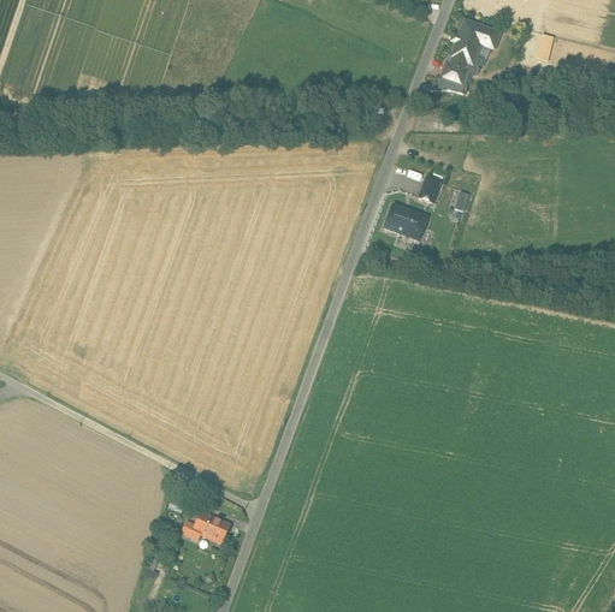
[(498,31),(463,18),(449,55),(450,55),(471,64),(471,63),(479,42),(492,48),(498,31)]
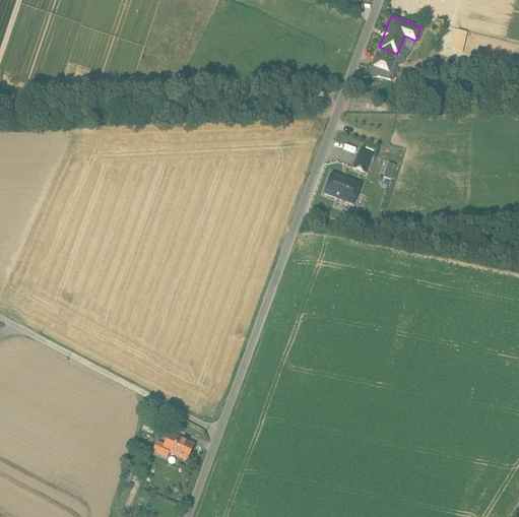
[(397,54),(380,47),(378,53),(393,58),(392,60),(399,63),(401,62),(403,57),(402,55),(397,53),(397,54)]
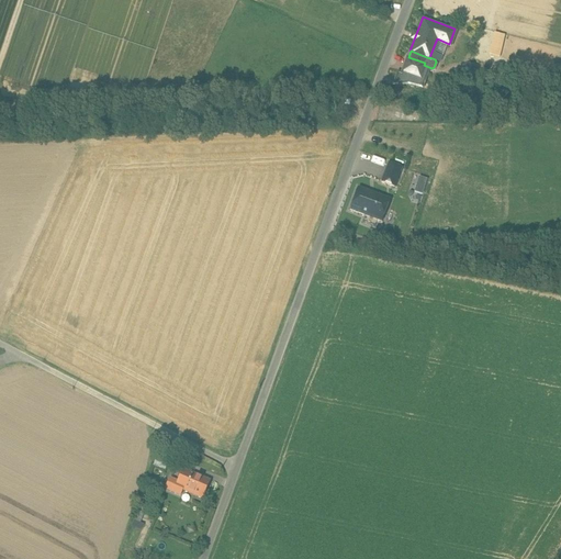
[(408,57),(406,56),(401,70),(419,77),(424,65),(425,63),(408,57)]
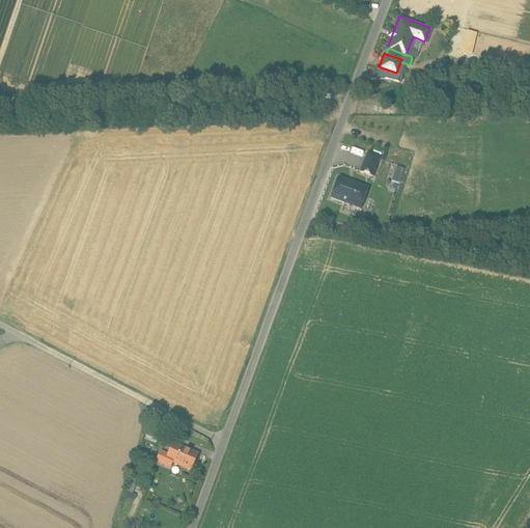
[(442,57),(437,59),(435,64),(437,70),(442,72),(447,70),(449,64),(447,59),(442,57)]
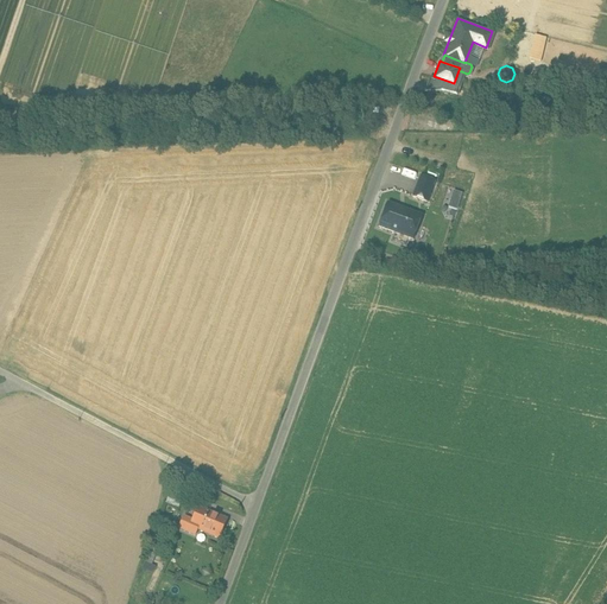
[(425,199),(435,178),(421,172),(412,194),(425,199)]
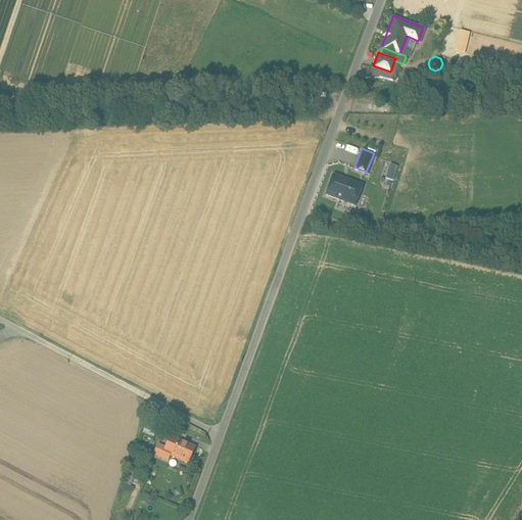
[(362,183),(332,173),(325,192),(353,203),(362,183)]
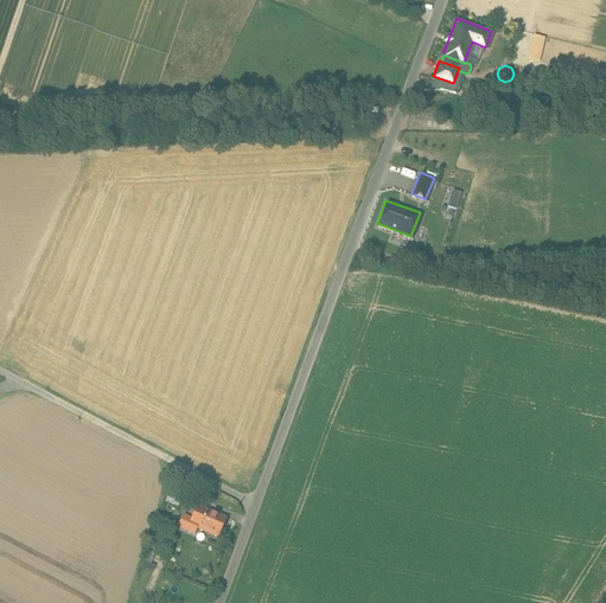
[(212,488),(193,479),(189,487),(199,493),(196,498),(204,502),(212,488)]
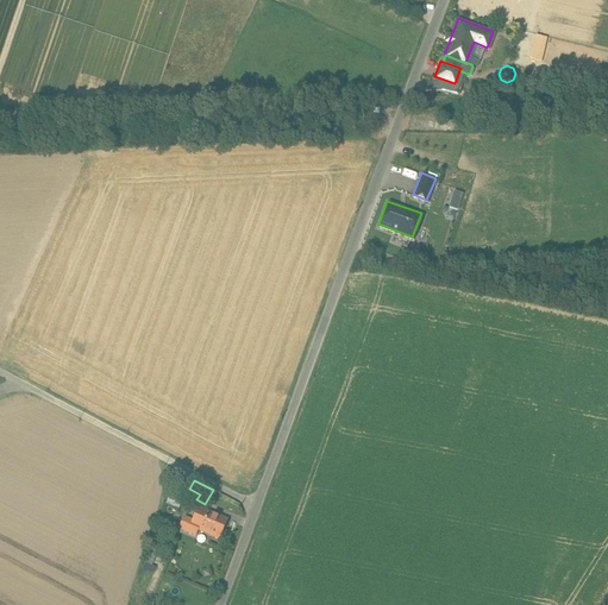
[(182,493),(170,489),(165,500),(177,505),(182,493)]
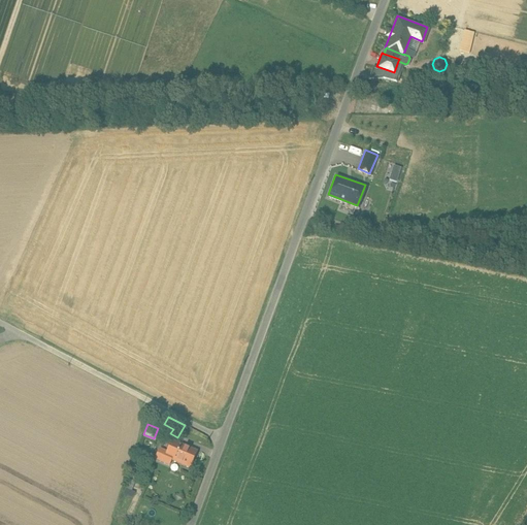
[(197,449),(171,437),(168,445),(167,444),(166,447),(167,447),(164,455),(190,466),(197,449)]
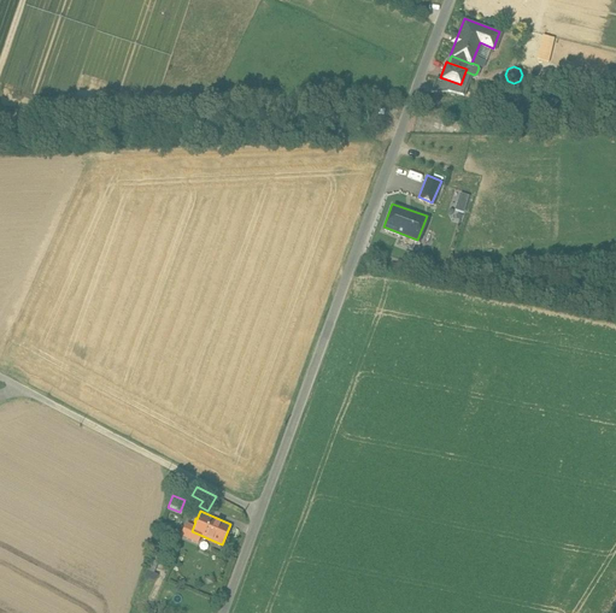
[(162,554),(157,553),(151,569),(157,571),(159,566),(157,565),(162,554)]
